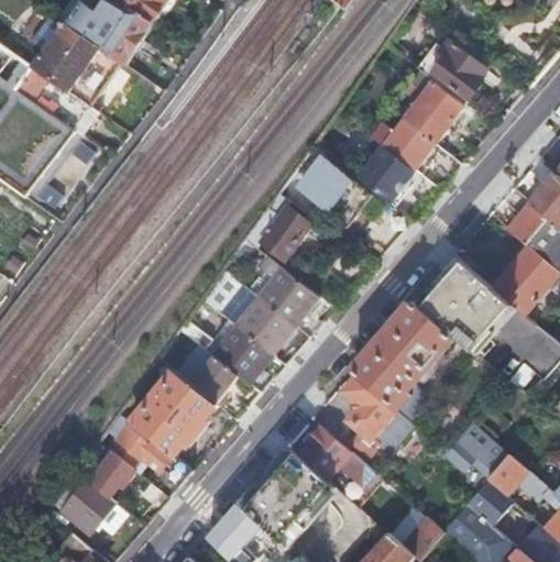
[(121,63),(124,65),(151,24),(120,3),(119,4),(111,0),(95,0),(91,6),(88,4),(87,4),(80,0),(77,0),(62,23),(74,31),(99,48),(121,63)]
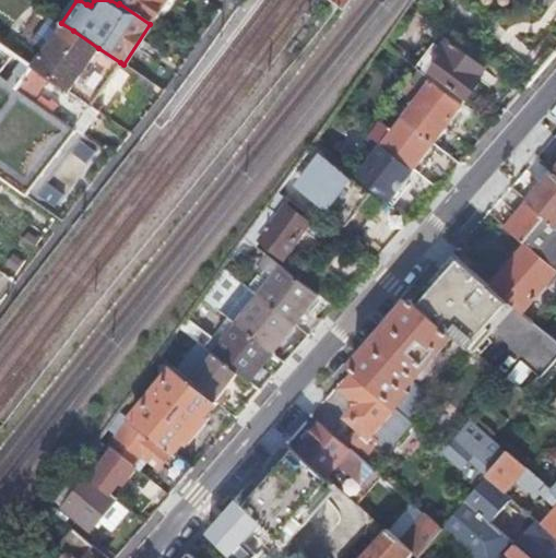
[(119,3),(150,24),(166,0),(110,0),(118,4),(119,3)]
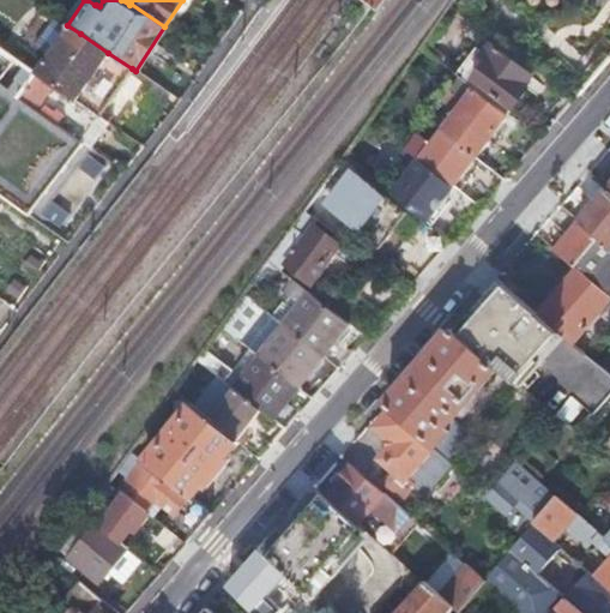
[(80,34),(67,25),(35,73),(35,74),(64,94),(98,118),(108,124),(112,119),(102,112),(127,74),(104,59),(108,53),(80,34)]
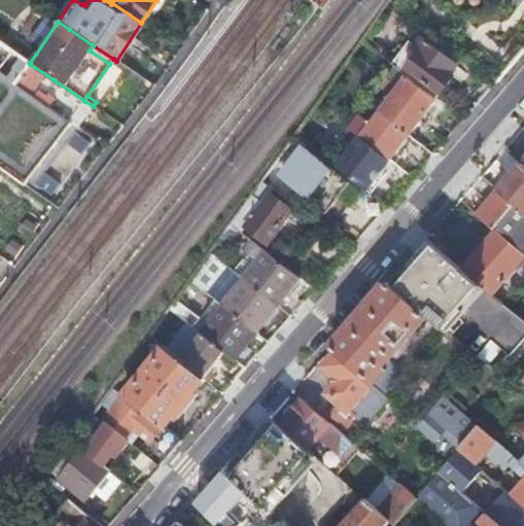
[(390,65),(403,74),(434,98),(451,76),(448,74),(455,65),(419,37),(413,45),(406,40),(389,64),(390,65)]
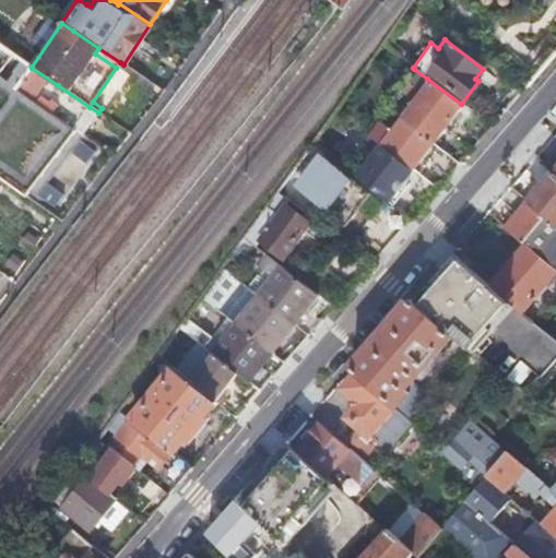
[(120,62),(98,48),(95,54),(116,68),(120,62)]
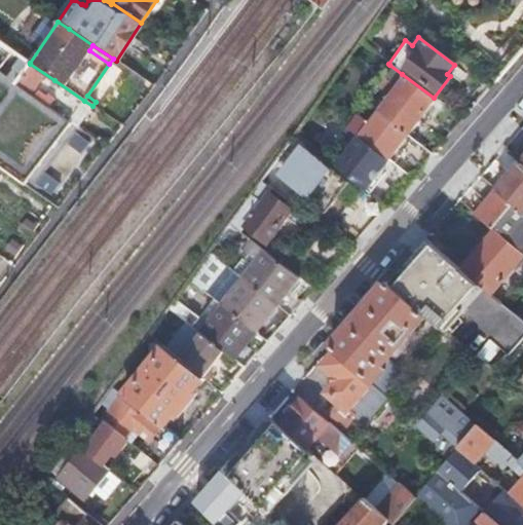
[(15,84),(30,69),(19,60),(5,76),(15,84)]
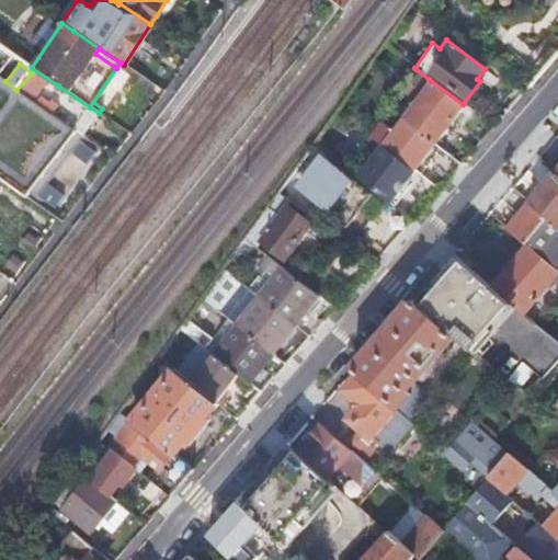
[(463,104),(429,79),(399,118),(432,145),(463,104)]
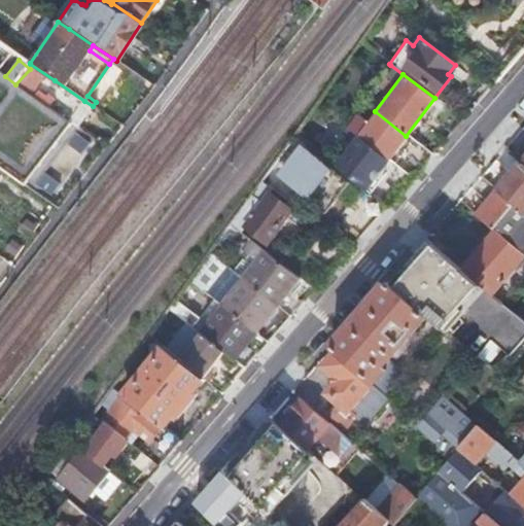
[(69,123),(84,101),(55,80),(40,103),(69,123)]
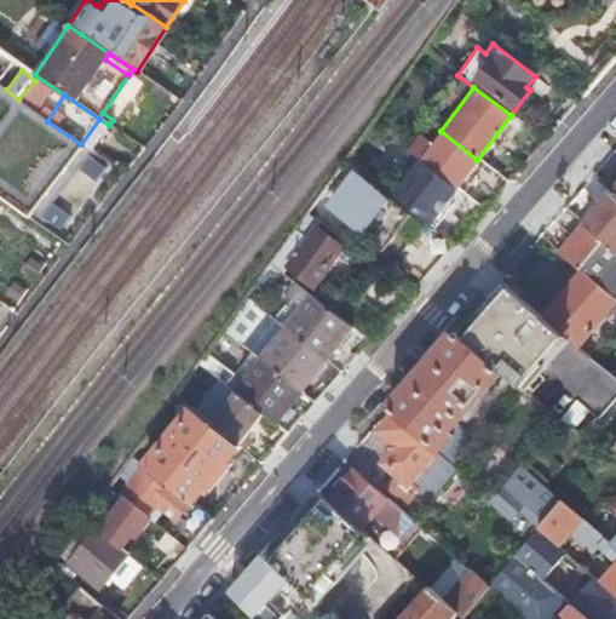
[(0,199),(27,218),(82,145),(81,144),(47,121),(18,101),(0,127),(0,199)]
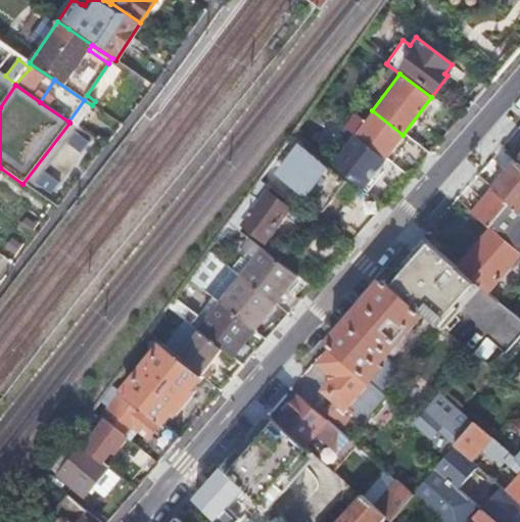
[(69,123),(77,128),(92,105),(84,100),(68,122),(69,123)]
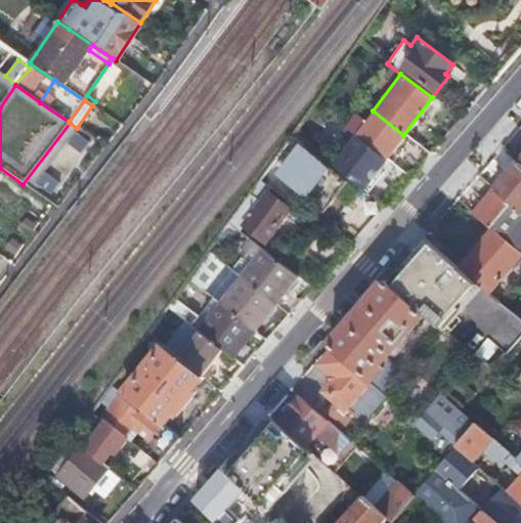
[(403,135),(373,111),(355,135),(385,159),(394,147),(417,165),(427,154),(403,135)]
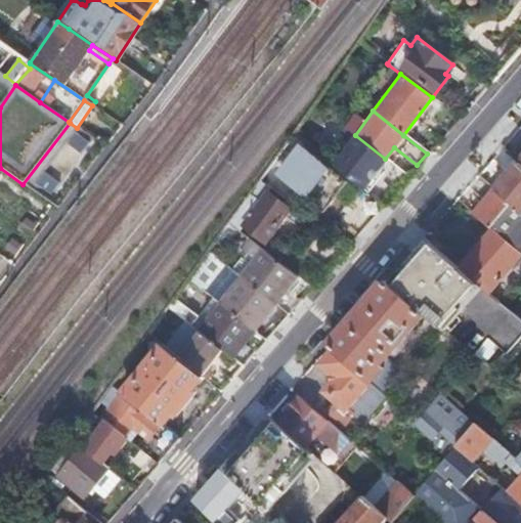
[(63,149),(82,154),(85,136),(68,133),(63,149)]
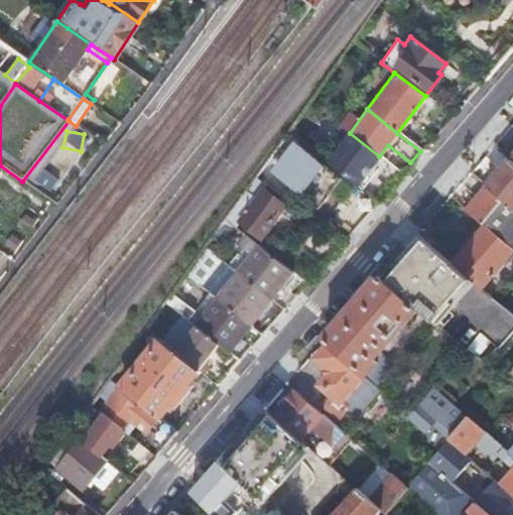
[(379,156),(350,133),(349,134),(327,164),(352,183),(356,187),(370,168),(391,185),(401,173),(379,156)]
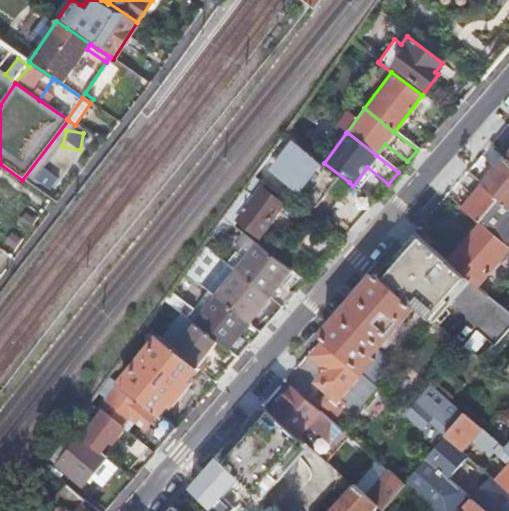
[(268,178),(273,182),(276,179),(296,194),(319,165),(292,144),(270,174),(268,178)]
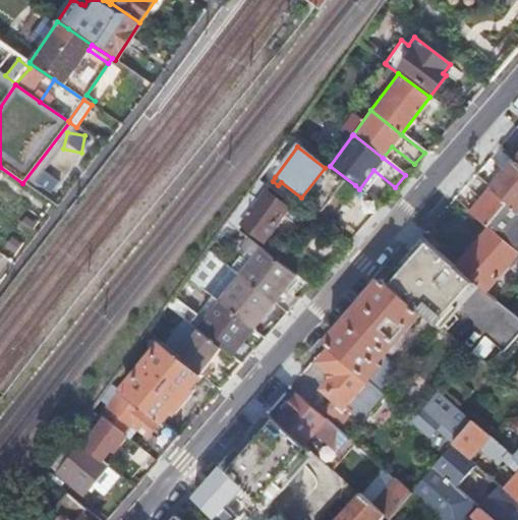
[(490,186),(517,210),(517,209),(517,163),(514,159),(490,186)]
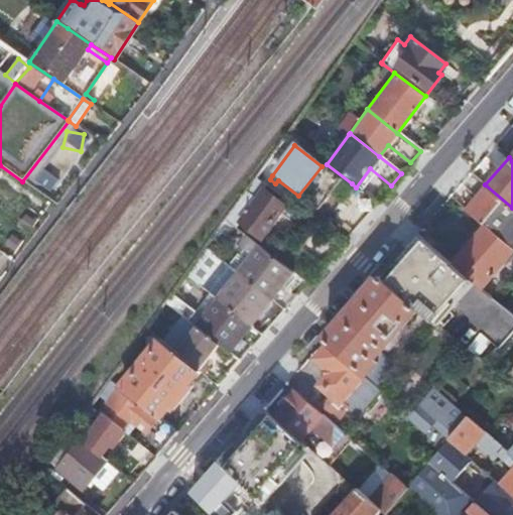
[(30,181),(47,194),(55,180),(38,168),(30,181)]
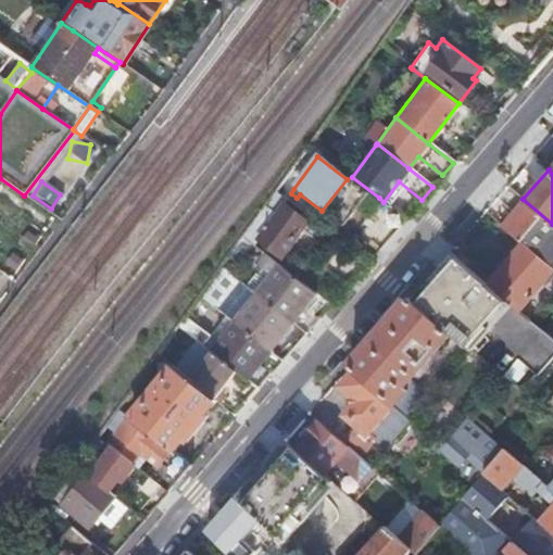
[(281,199),(274,192),(264,206),(274,214),(255,239),(280,257),(301,229),(318,241),(326,230),(301,213),(299,216),(278,202),(281,199)]
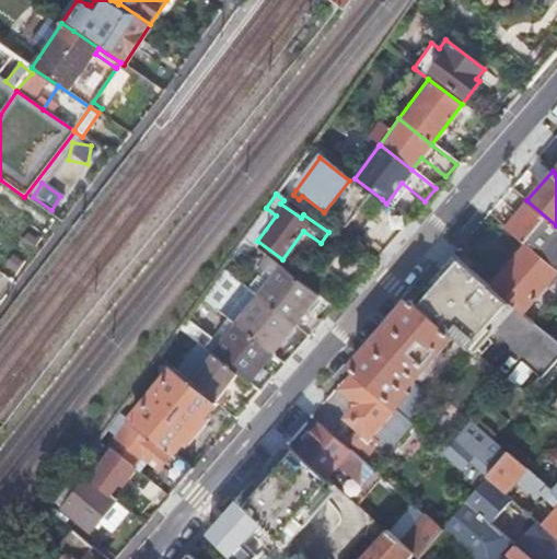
[(386,204),(382,199),(349,235),(375,257),(407,220),(386,204)]
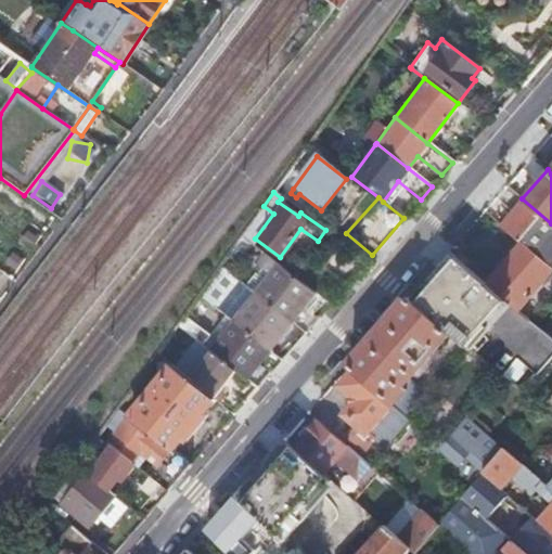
[(523,243),(523,244),(530,235),(551,253),(551,223),(522,198),(500,224),(523,243)]
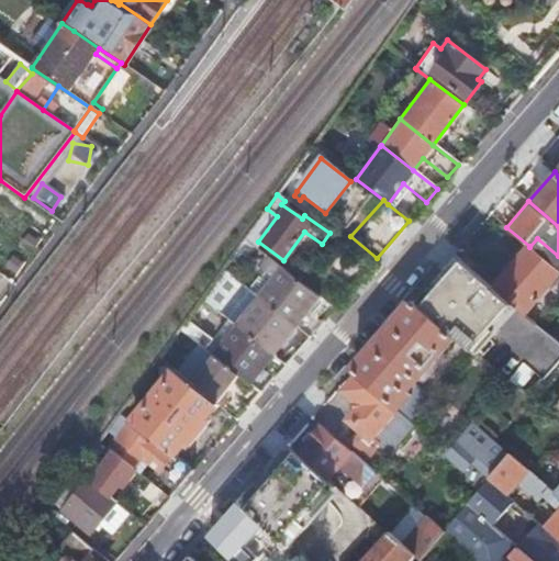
[(521,311),(557,270),(529,247),(529,246),(494,288),(521,311)]
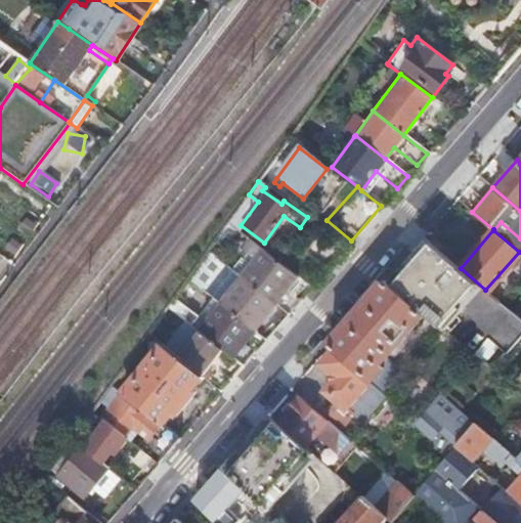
[(326,269),(338,256),(314,238),(304,252),(326,269)]
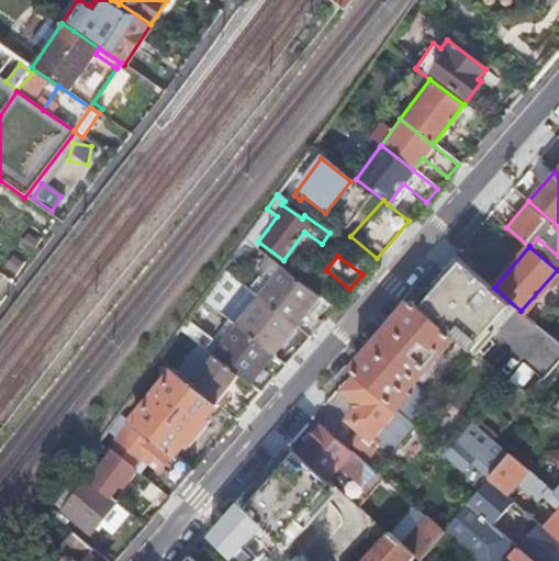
[(558,359),(558,341),(536,323),(521,311),(494,288),(460,259),(440,283),(421,306),(454,335),(502,376),(527,397),(541,382),(558,361),(558,359)]
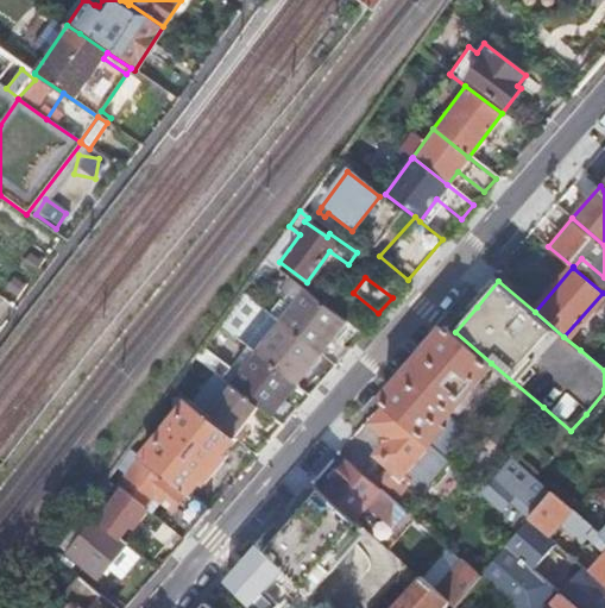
[(342,320),(303,290),(282,317),(277,312),(272,318),(278,323),(316,353),(321,357),(333,365),(347,350),(329,337),(342,320)]
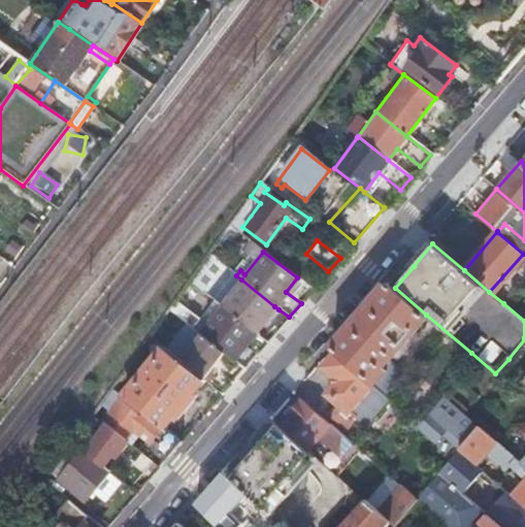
[(219,298),(216,303),(255,333),(265,320),(277,330),(289,317),(279,309),(274,306),(241,280),(224,302),(219,298)]
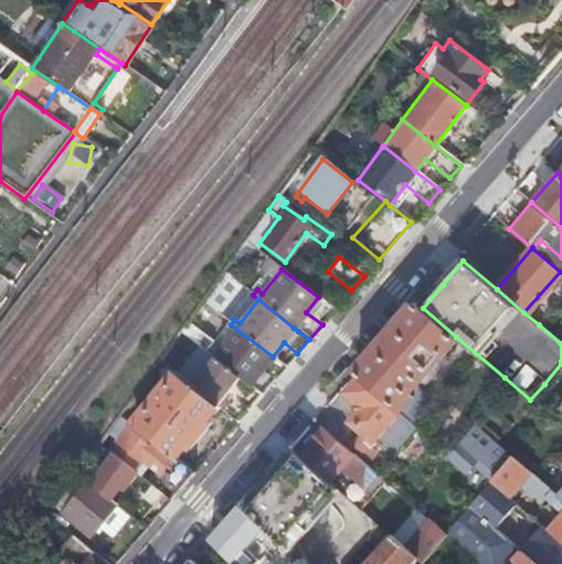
[(456,337),(423,308),(415,301),(384,337),(352,372),(357,375),(398,410),(398,411),(407,419),(426,396),(414,386),(456,337)]
